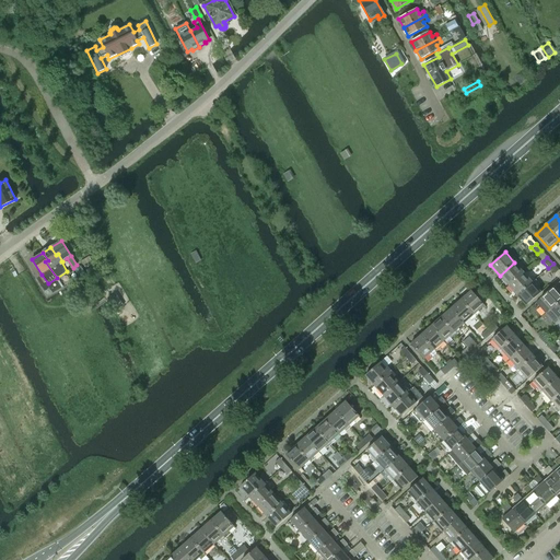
[(523,272),(514,263),(500,276),(509,286),(523,272)]
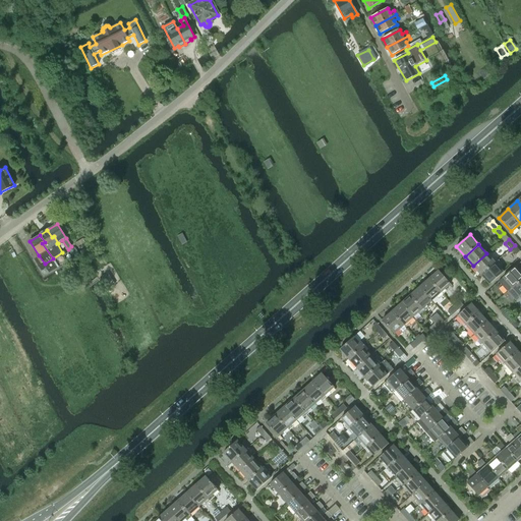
[(515,245),(510,249),(516,255),(520,251),(515,245)]
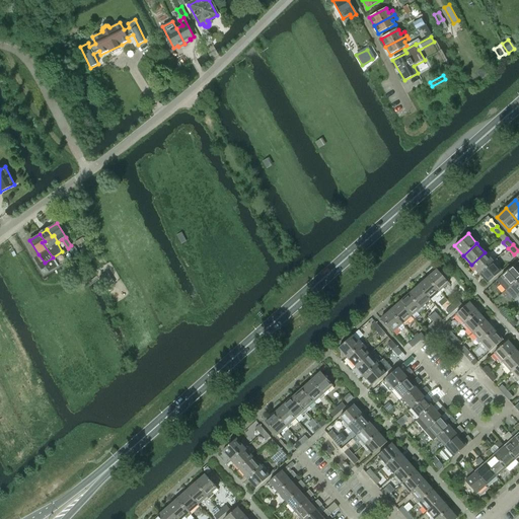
[(75,247),(70,251),(73,255),(78,252),(75,247)]
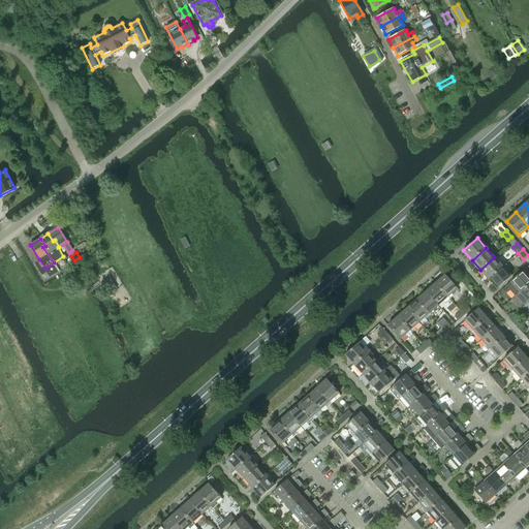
[(89,252),(82,256),(85,261),(92,257),(89,252)]
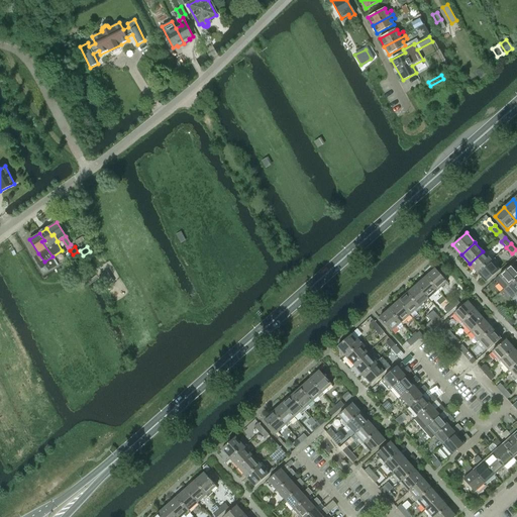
[(478,273),(491,261),(483,251),(470,264),(478,273)]
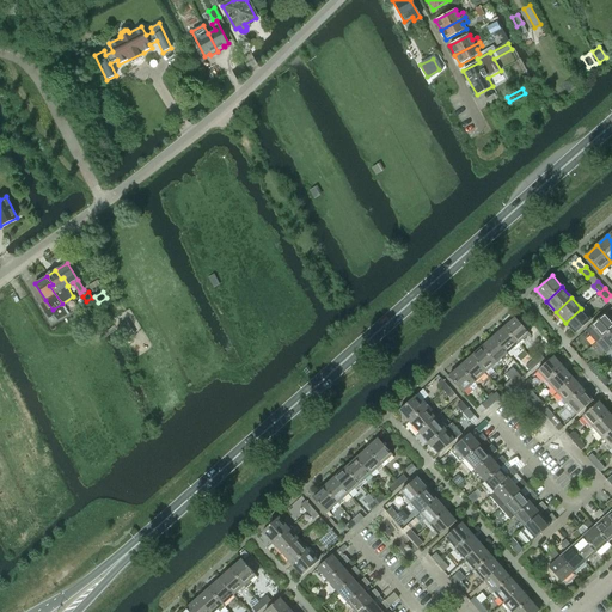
[(581,308),(565,323),(575,335),(592,320),(586,313),(588,312),(583,306),(581,308)]
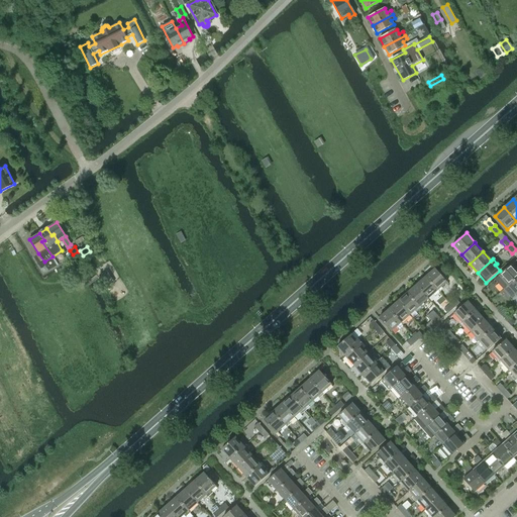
[(499,276),(495,280),(504,290),(516,277),(516,269),(516,270),(512,265),(499,276)]
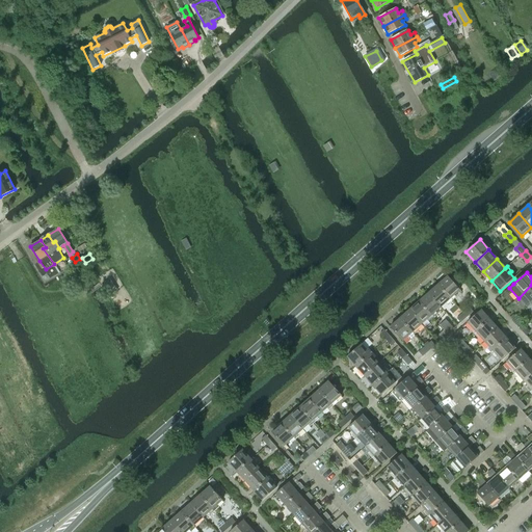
[(437,285),(450,299),(460,290),(448,276),(437,285)]
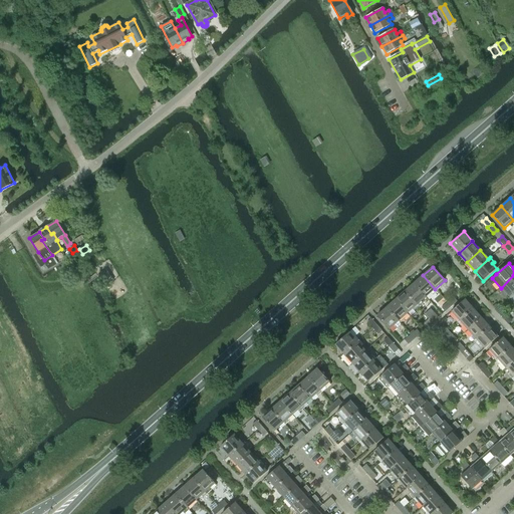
[(435,289),(423,275),(414,283),(426,297),(435,289)]
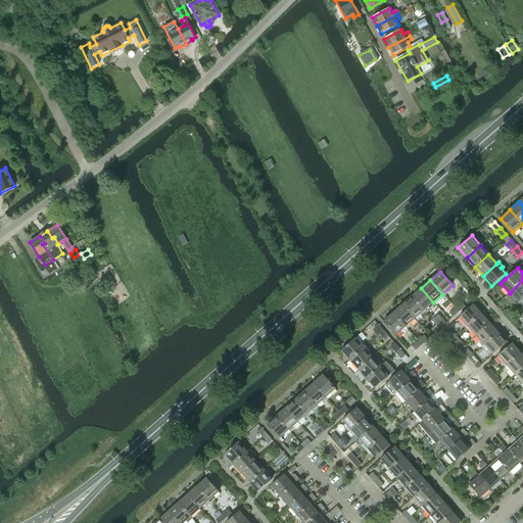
[(522,280),(510,293),(518,302),(522,299),(522,297),(522,280)]
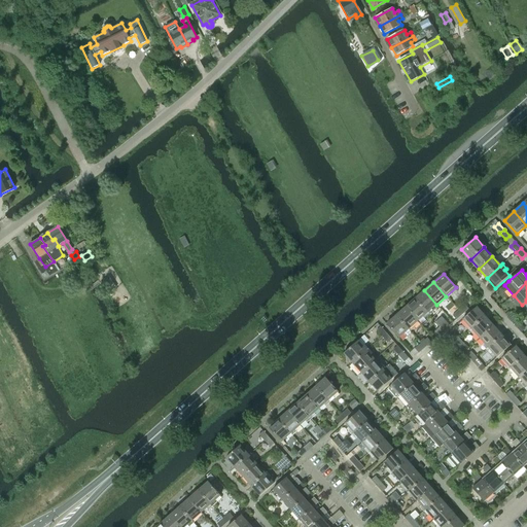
[(436,305),(424,290),(415,299),(427,313),(436,305)]
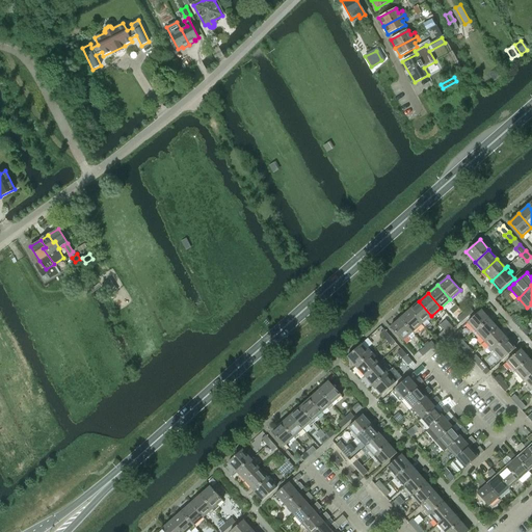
[(409,310),(422,324),(431,316),(419,301),(409,310)]
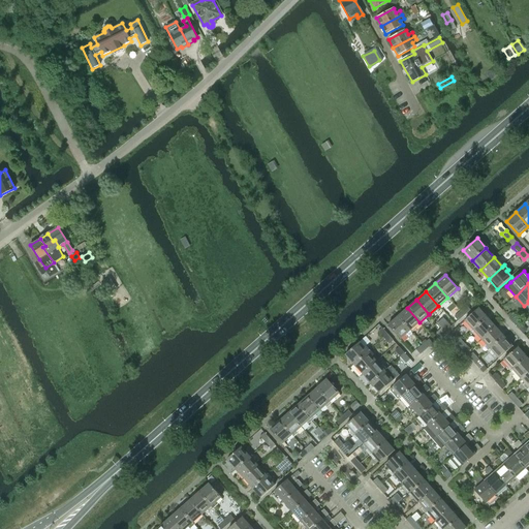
[(466,306),(461,311),(464,315),(470,310),(466,306)]
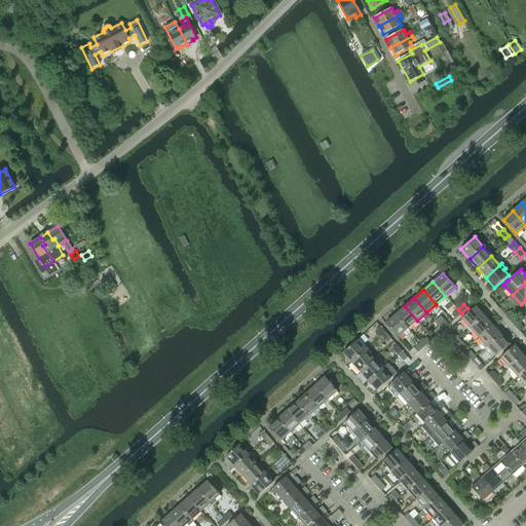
[(396,315),(408,329),(417,321),(405,306),(396,315)]
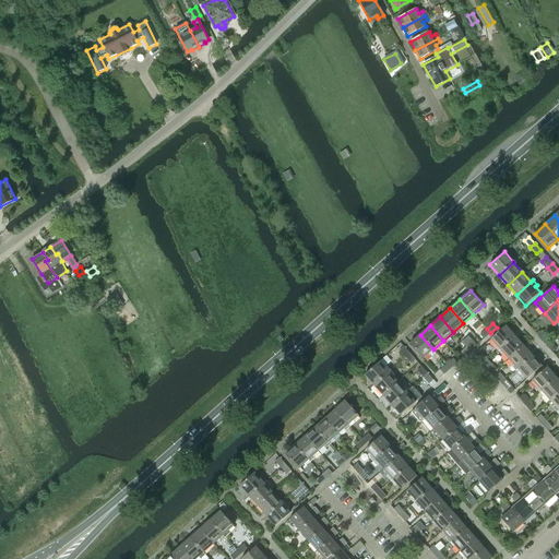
[(500,349),(514,336),(506,325),(490,339),(500,349)]
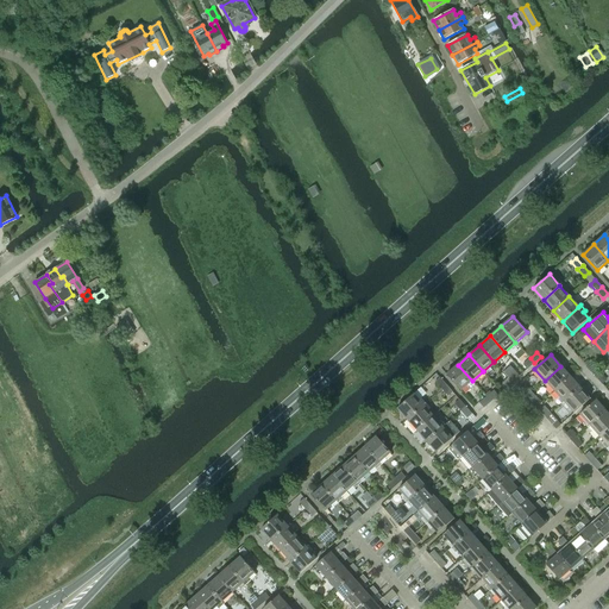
[(527,370),(534,363),(531,358),(523,365),(527,370)]
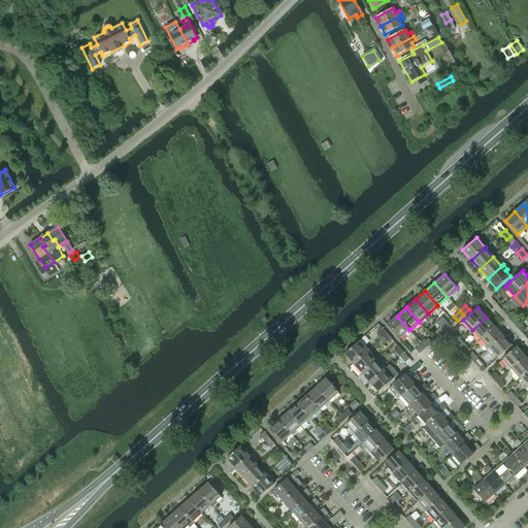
[(409,330),(397,317),(387,325),(399,338),(409,330)]
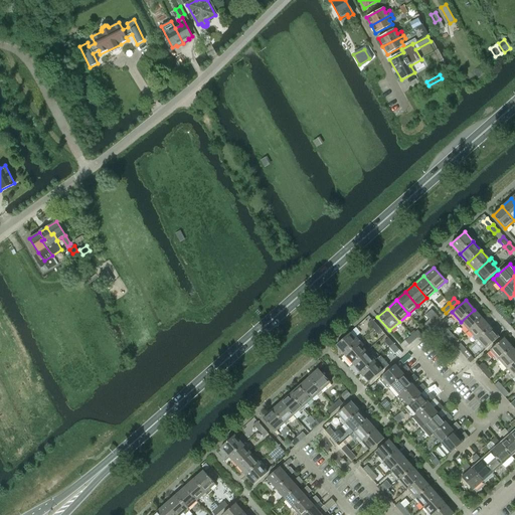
[(461,322),(469,331),(482,319),(474,310),(461,322)]
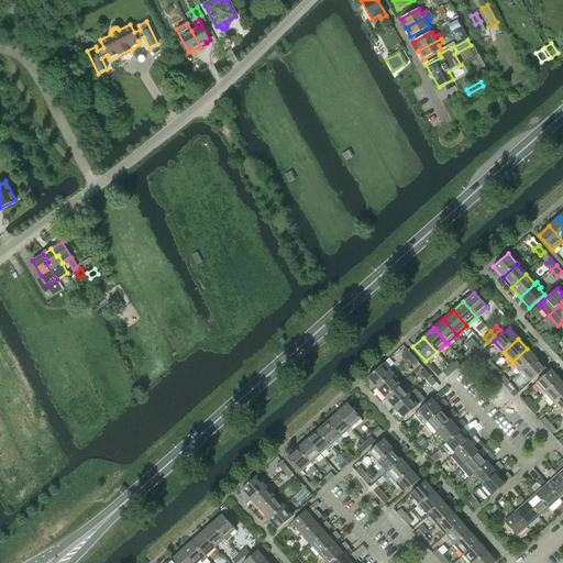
[(476,343),(470,350),(474,354),(481,348),(476,343)]
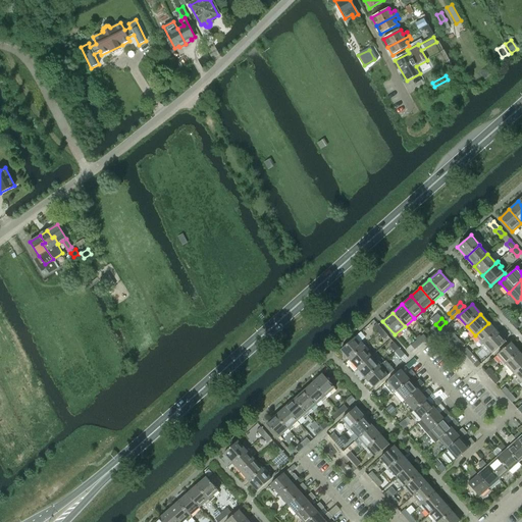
[(475,335),(483,345),(498,332),(488,323),(475,335)]
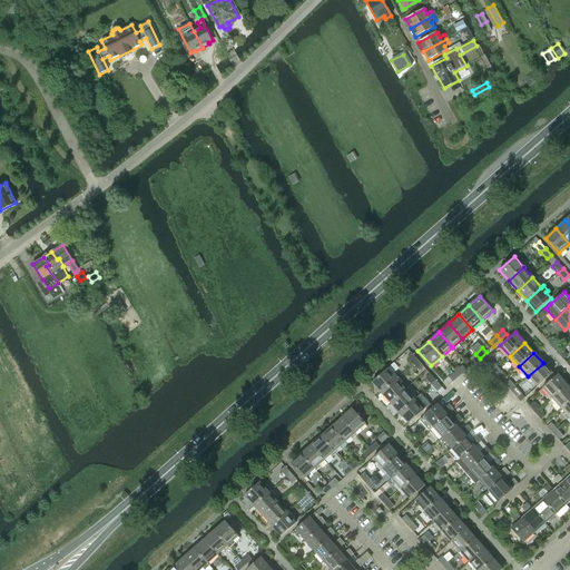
[(408,357),(413,364),(418,361),(412,354),(408,357)]
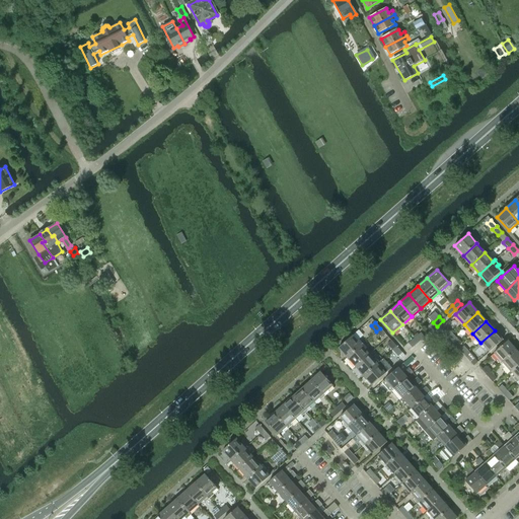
[(431,331),(437,326),(433,322),(427,327),(431,331)]
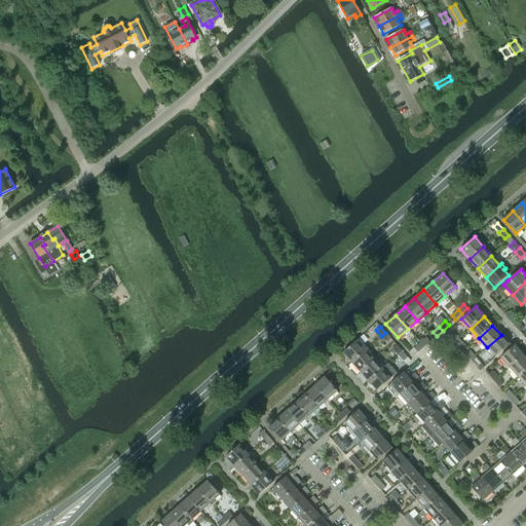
[(385,333),(381,336),(386,342),(391,339),(385,333)]
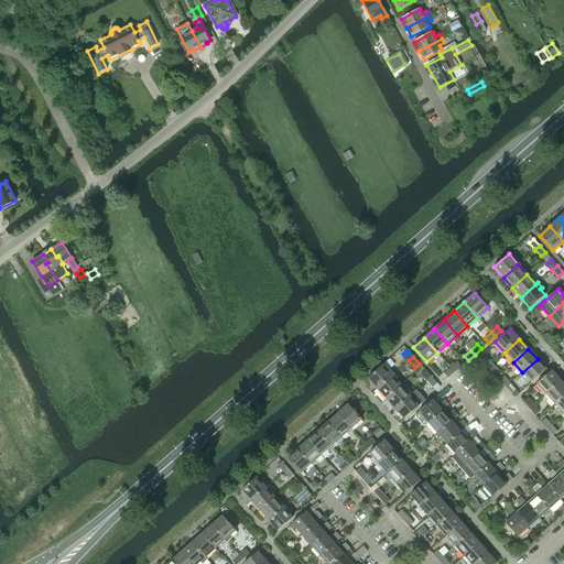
[(481,360),(487,367),(492,362),(486,357),(481,360)]
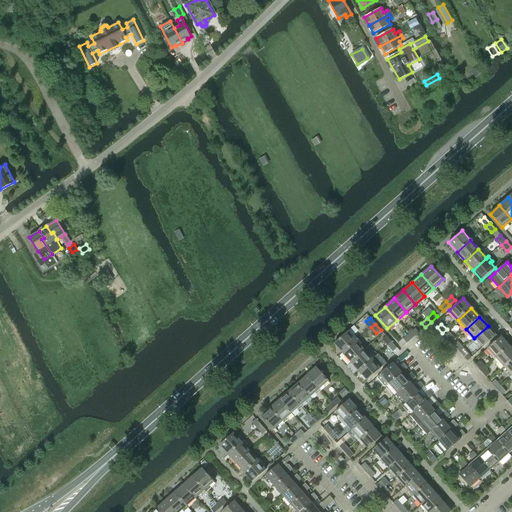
[(496,335),(488,326),(474,338),(482,347),(496,335)]
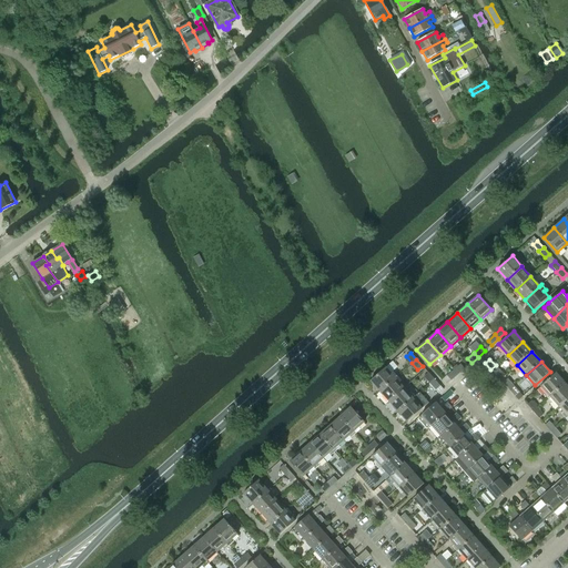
[(460,364),(454,371),(458,375),(465,369),(460,364)]
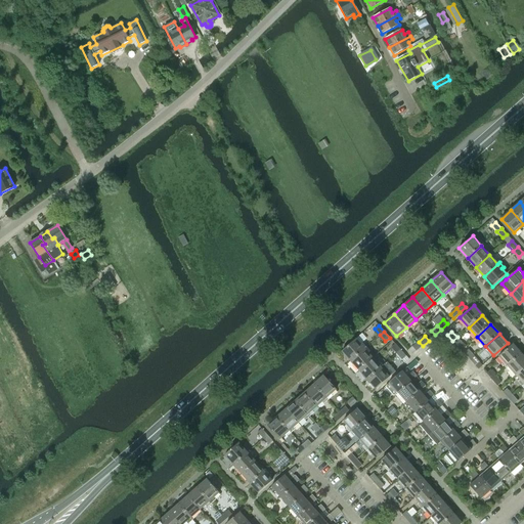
[(463,343),(457,337),(452,341),(459,347),(463,343)]
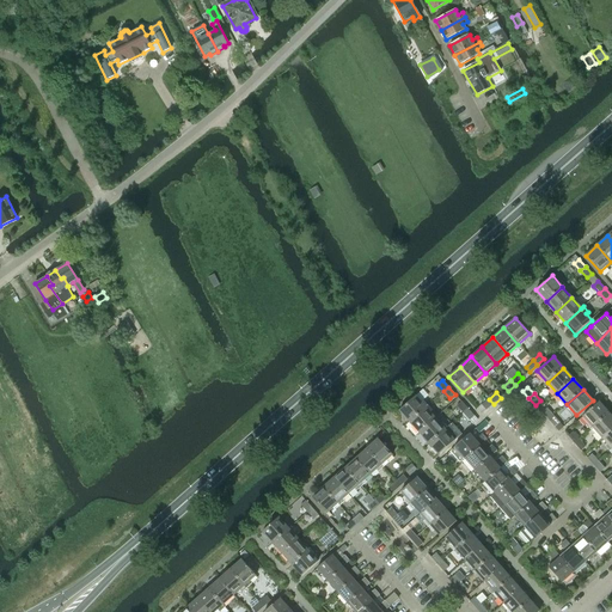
[(399,410),(409,422),(426,408),(415,396),(399,410)]
